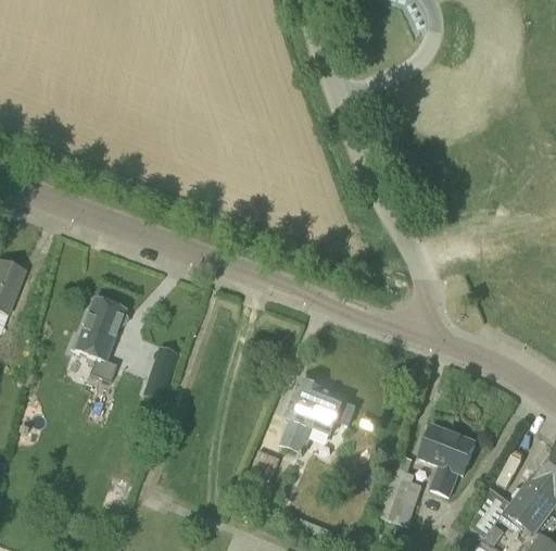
[(0,330),(7,314),(23,271),(0,261),(0,330)]
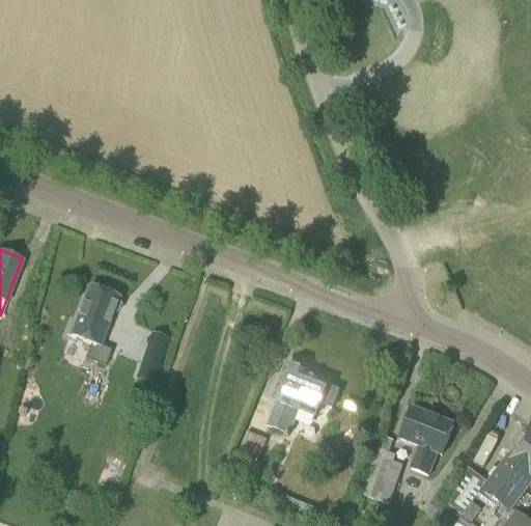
[(99,344),(112,311),(118,309),(120,303),(117,298),(118,296),(88,284),(75,320),(72,319),(66,332),(78,336),(73,351),(85,356),(90,341),(99,344)]
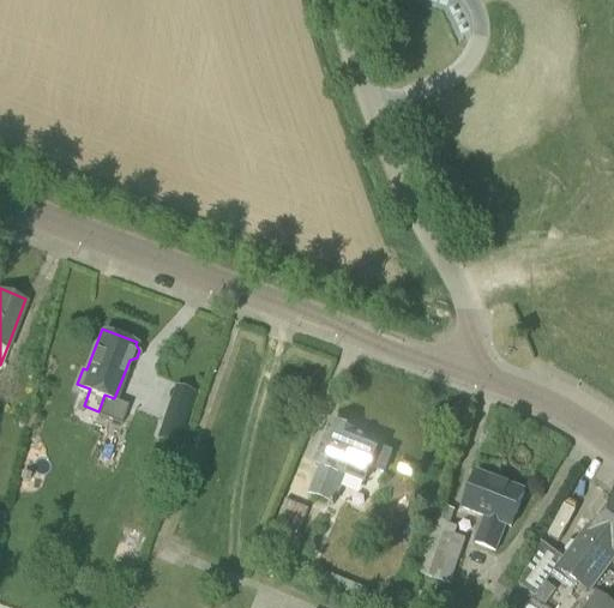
[(162,417),(156,435),(179,443),(185,425),(162,417)]
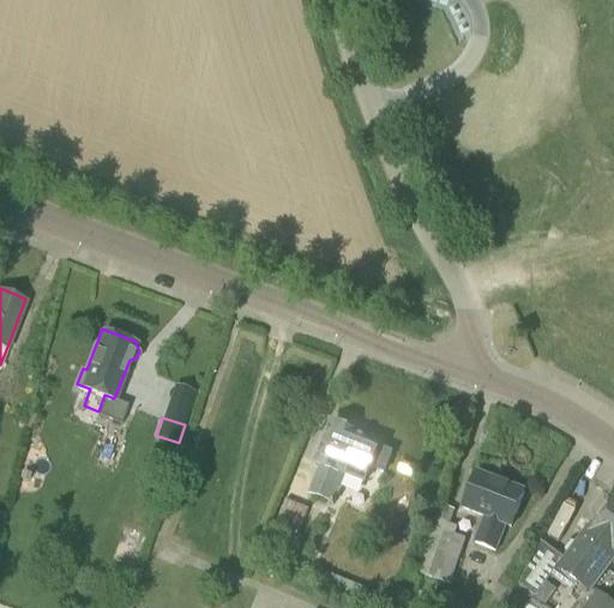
[(384,470),(392,449),(379,443),(380,441),(355,432),(356,429),(331,420),(314,461),(319,462),(308,491),(335,501),(345,473),(365,480),(371,465),(384,470)]
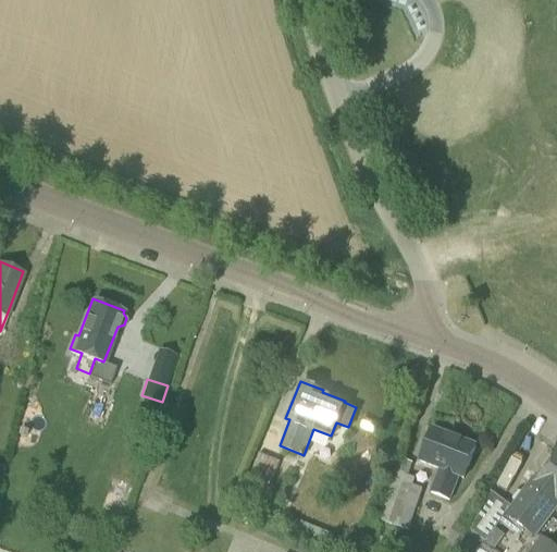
[(100,419),(110,394),(96,389),(86,414),(100,419)]
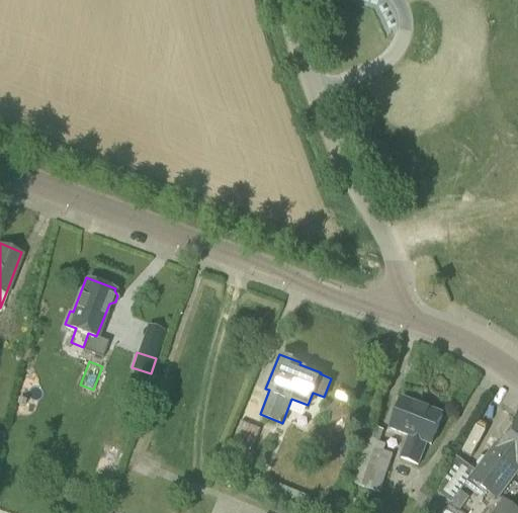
[(431,442),(442,412),(402,396),(391,426),(408,433),(400,454),(419,462),(427,440),(431,442)]
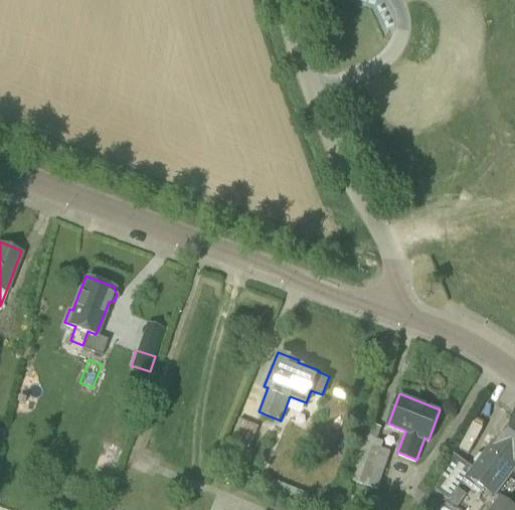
[(251,443),(259,423),(239,415),(228,444),(237,448),(241,439),(251,443)]
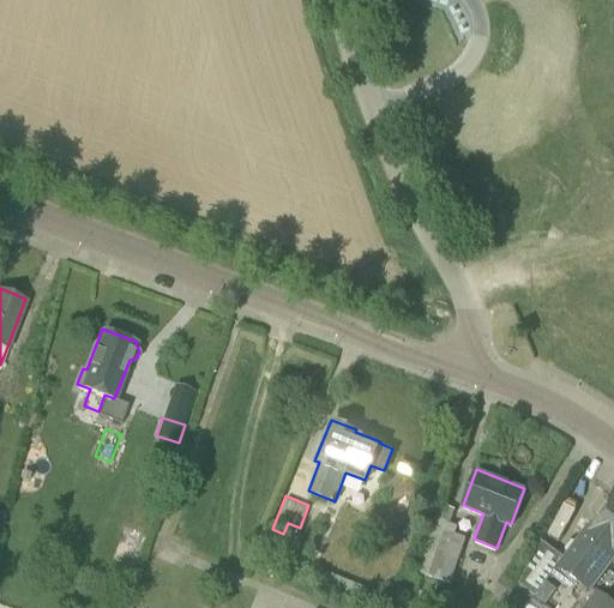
[(613,498),(591,529),(585,525),(576,537),(570,537),(564,546),(566,551),(563,554),(541,537),(519,581),(521,582),(507,602),(517,607),(549,607),(551,607),(531,595),(534,593),(535,594),(551,572),(571,587),(576,581),(589,590),(613,557),(613,498)]
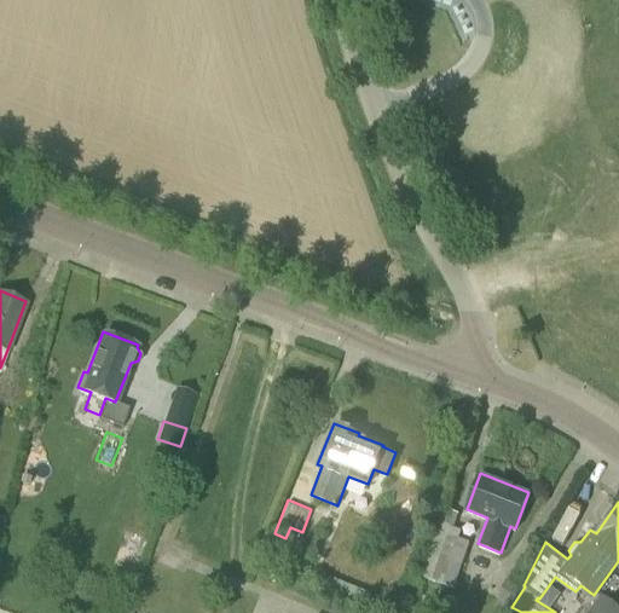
[(453,585),(469,539),(458,536),(461,528),(439,521),(421,574),(453,585)]
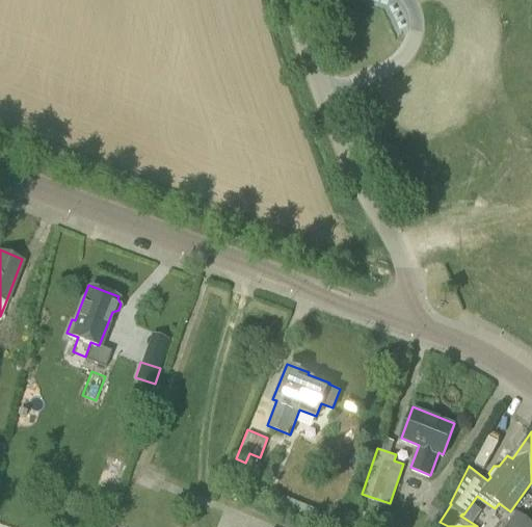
[(531,526),(531,520),(515,508),(502,526),(531,526)]
